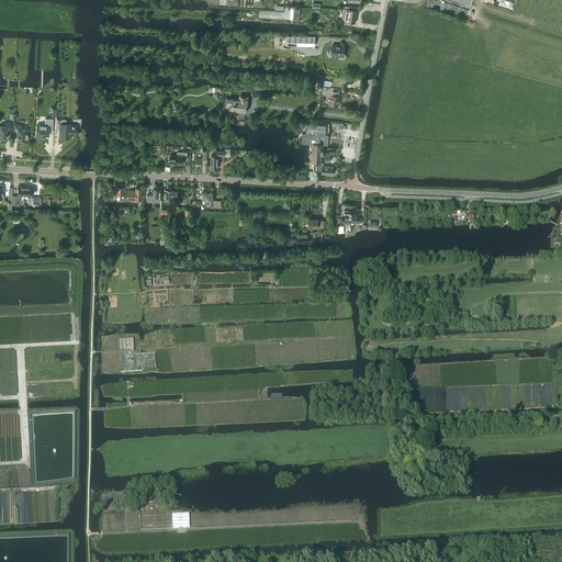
[(358,11),(349,10),(350,7),(345,7),(341,21),(356,23),(358,11)]
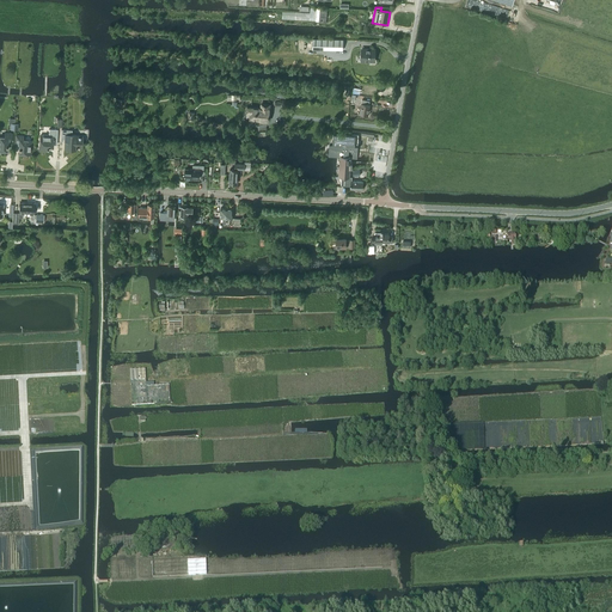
[(313,40),(312,49),(342,50),(343,41),(313,40)]
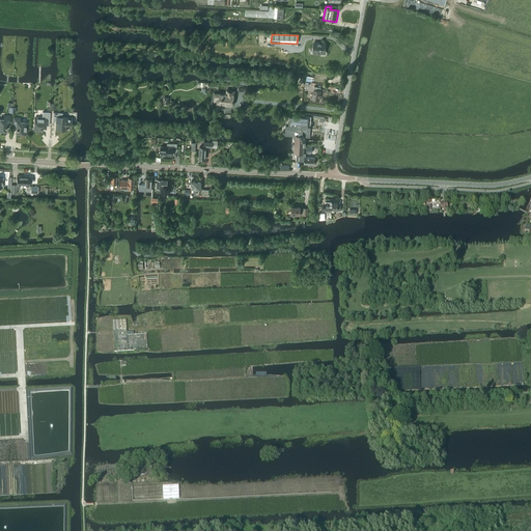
[(313,53),(320,53),(326,54),(326,43),(318,43),(318,44),(313,44),(313,53)]
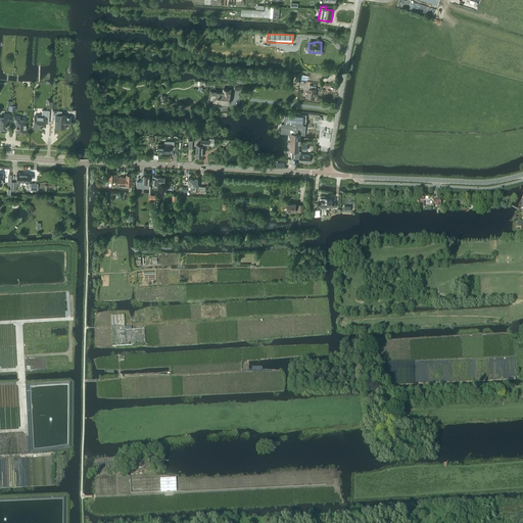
[(310,85),(308,89),(307,98),(315,99),(317,90),(316,90),(316,87),(310,85)]
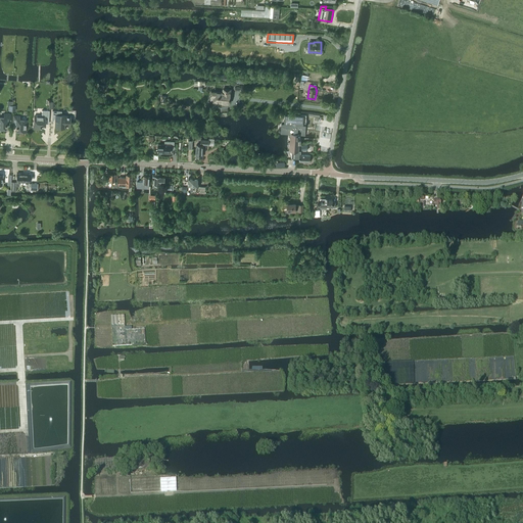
[(214,102),(229,104),(230,90),(224,89),(224,93),(211,92),(211,97),(215,97),(214,102)]
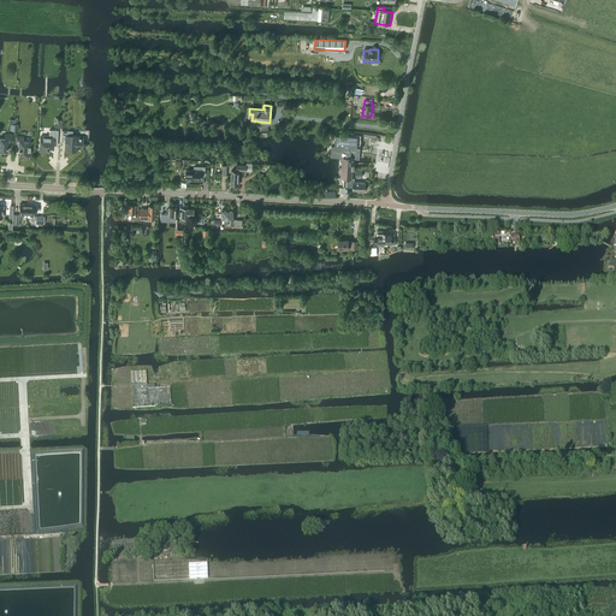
[(40,152),(47,152),(47,149),(48,149),(48,148),(53,148),(53,144),(58,144),(58,130),(49,130),(49,137),(41,136),(40,152)]
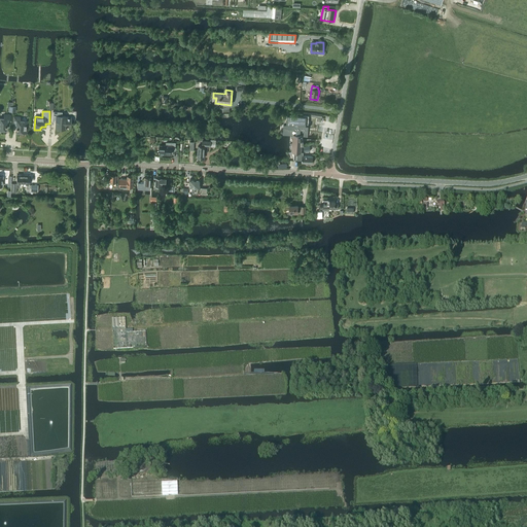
[(53,111),(53,121),(57,121),(56,129),(65,129),(65,127),(67,127),(70,127),(71,117),(66,117),(66,116),(62,116),(62,112),(53,111)]
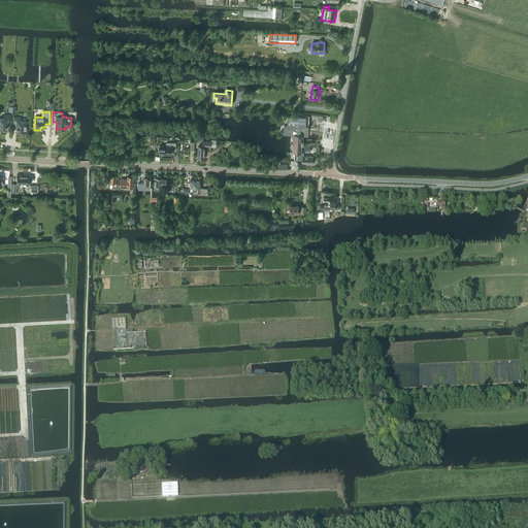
[(0,118),(0,131),(1,131),(2,130),(5,130),(6,123),(9,123),(10,114),(4,114),(4,119),(0,118)]
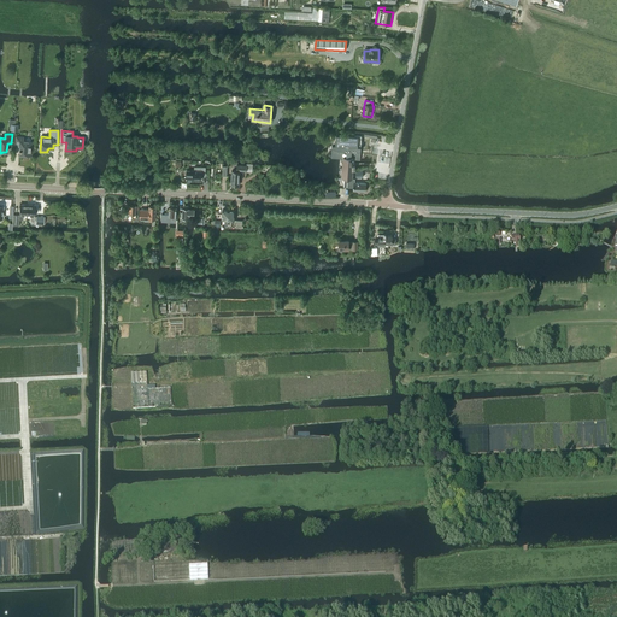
[(342,178),(345,178),(352,178),(353,178),(353,170),(354,170),(356,165),(354,165),(356,159),(360,159),(360,158),(360,151),(362,135),(356,135),(354,136),(333,135),(331,157),(345,157),(345,164),(344,164),(342,178)]
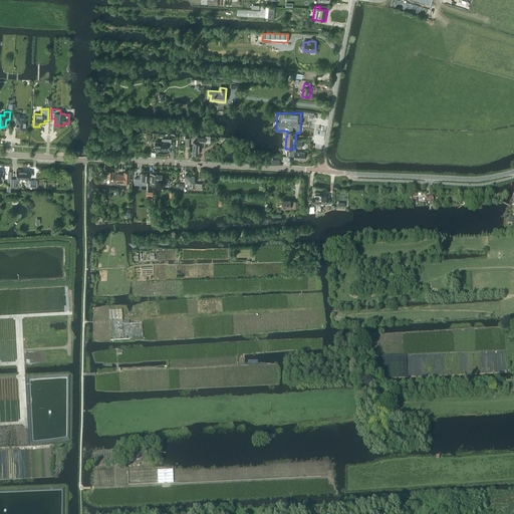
[(25,130),(25,124),(26,118),(19,117),(19,113),(13,113),(13,121),(16,121),(16,129),(19,129),(20,130),(21,131),(22,131),(23,131),(24,130),(25,130)]
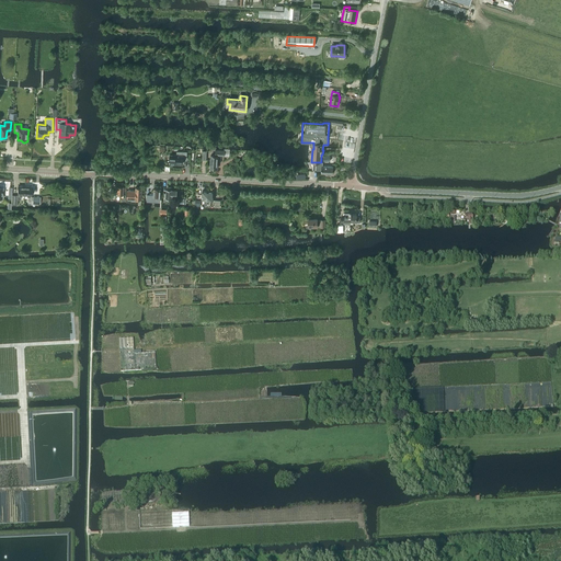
[(224,156),(229,156),(230,149),(225,149),(225,150),(216,150),(215,156),(210,156),(210,163),(212,163),(210,169),(217,169),(218,160),(219,160),(219,156),(224,156)]
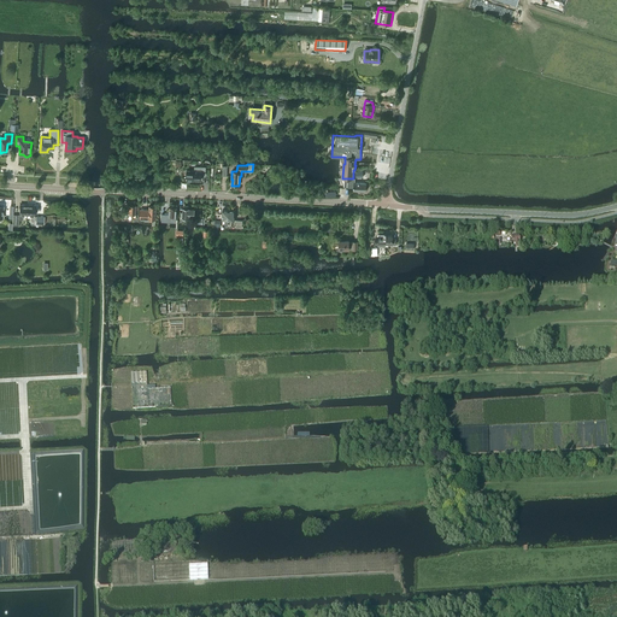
[(205,175),(206,168),(195,166),(194,171),(187,171),(187,176),(187,177),(187,180),(201,180),(201,175),(205,175)]
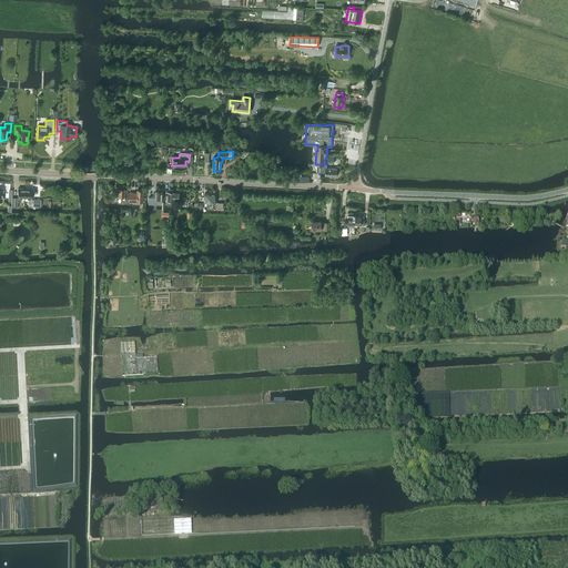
[(324,166),(324,164),(317,164),(316,172),(321,172),(321,171),(325,172),(325,175),(337,176),(337,169),(326,168),(326,166),(324,166)]
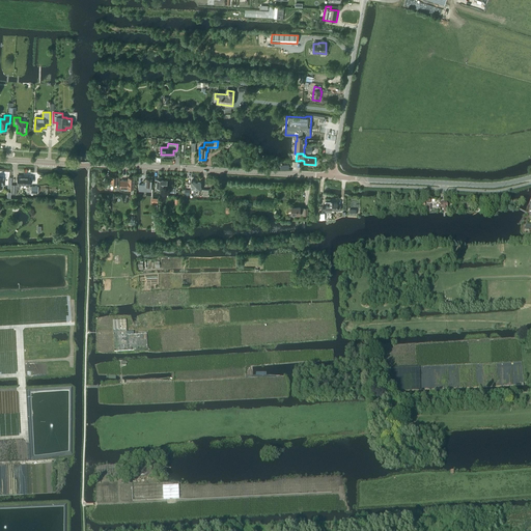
[(23,185),(24,176),(17,175),(17,186),(11,186),(11,193),(16,194),(17,189),(19,189),(20,185),(23,185)]
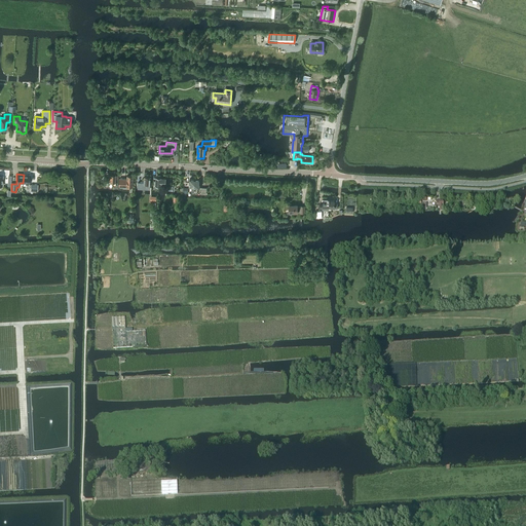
[(113,186),(114,186),(114,188),(118,189),(118,183),(116,183),(116,179),(116,176),(110,175),(110,181),(110,183),(113,183),(113,186)]
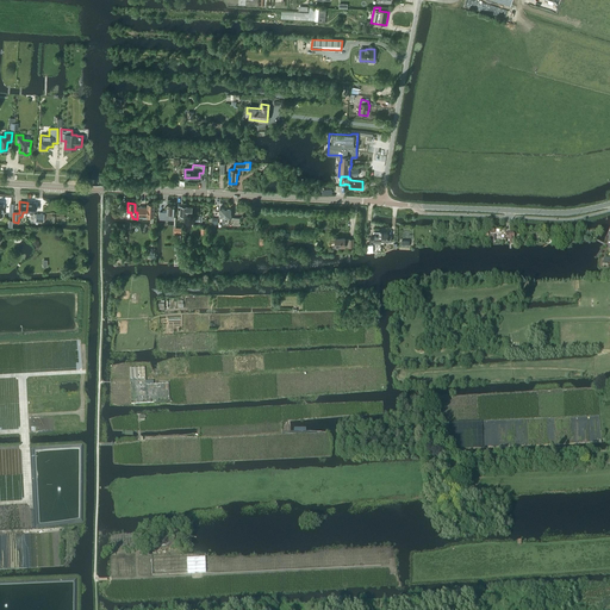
[(138,206),(138,216),(154,217),(155,204),(148,204),(148,207),(138,206)]
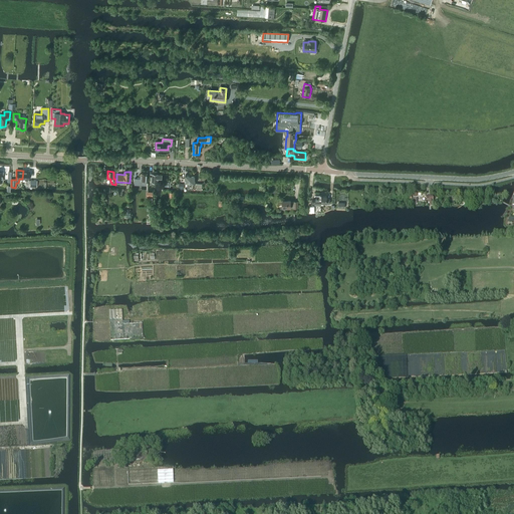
[(147,186),(147,184),(148,173),(141,173),(141,179),(135,178),(135,185),(147,186)]
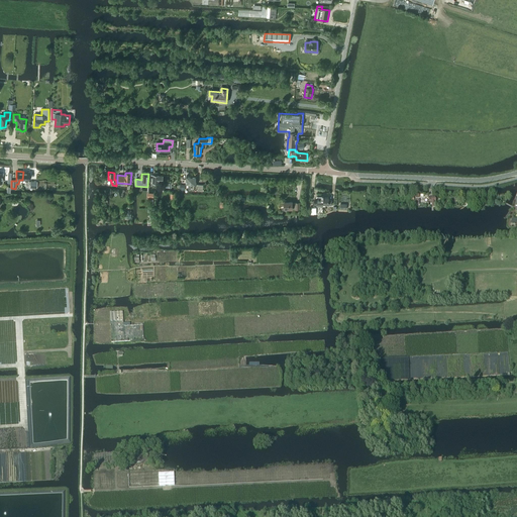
[(156,183),(159,183),(159,181),(163,181),(163,176),(159,176),(159,175),(158,175),(156,175),(153,175),(152,178),(151,178),(151,183),(151,186),(154,186),(156,183)]
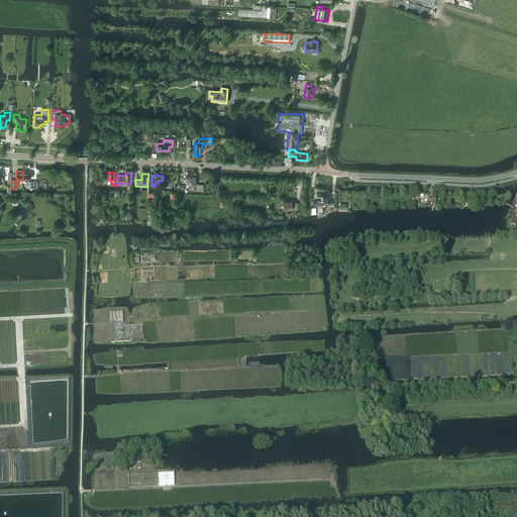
[(323,207),(323,205),(323,197),(317,197),(317,201),(314,201),(314,205),(317,205),(317,207),(323,207)]
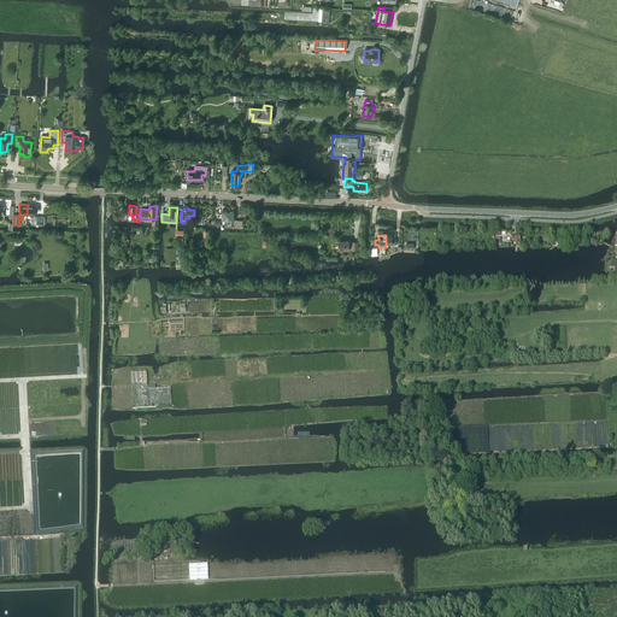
[(350,240),(339,240),(335,240),(335,251),(339,251),(339,250),(350,250),(350,248),(352,248),(352,251),(357,251),(357,242),(352,242),(350,242),(350,240)]
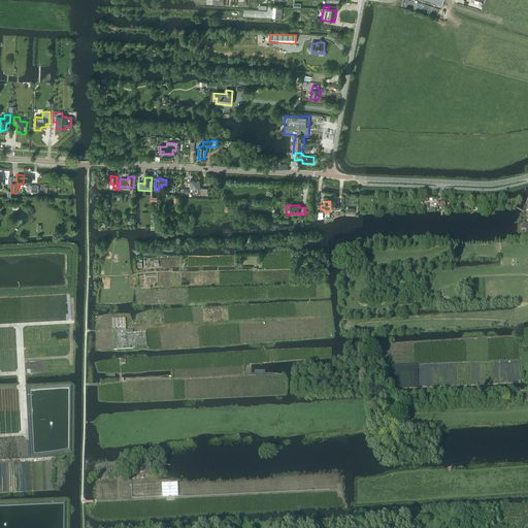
[(113,350),(127,350),(126,333),(126,319),(112,320),(113,350)]
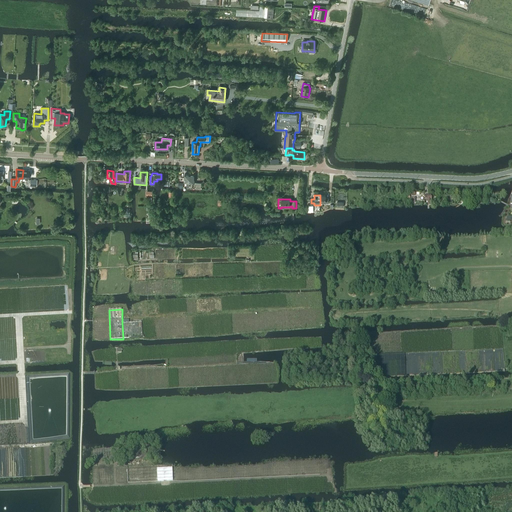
[(124,323),(122,323),(123,339),(143,337),(142,322),(129,323),(129,320),(124,320),(124,323)]
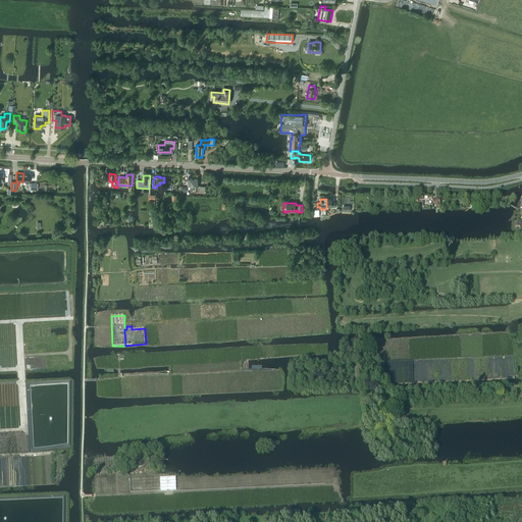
[(131,492),(161,490),(176,489),(175,476),(160,477),(129,479),(131,492)]
